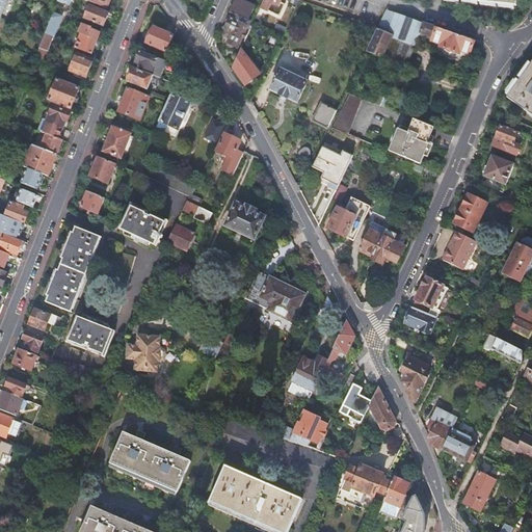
[(84,0),(108,9),(111,0),(84,0)]
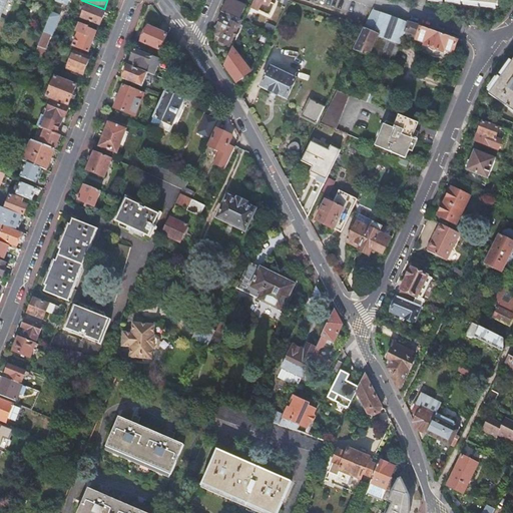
[(235,36),(237,37),(242,26),(237,24),(246,5),(233,0),(227,0),(224,9),(222,14),(223,15),(214,35),(221,38),(219,43),(219,45),(223,47),(225,45),(229,47),(235,36)]
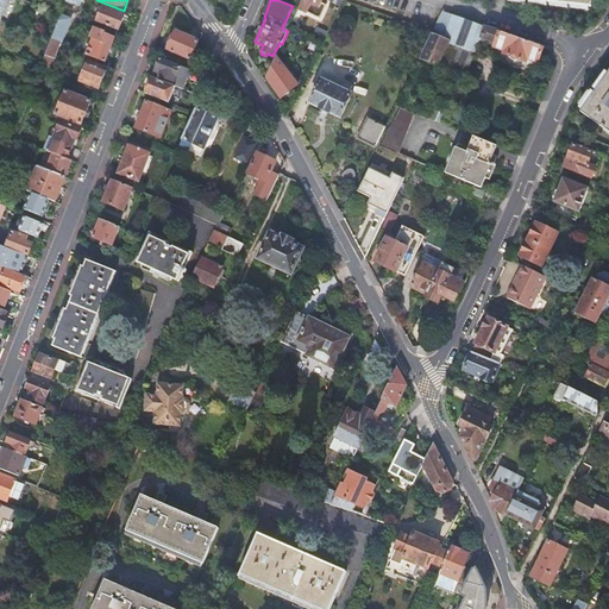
[(320,7),(322,0),(302,0),(299,8),(308,12),(313,4),(320,7)]
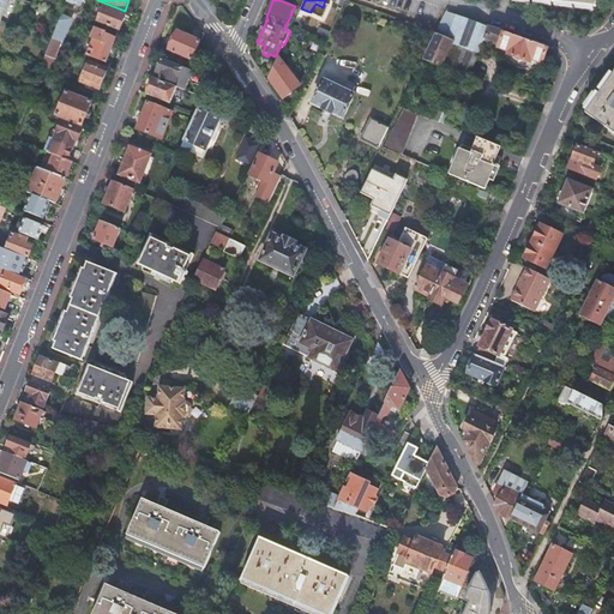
[(97,23),(120,32),(127,16),(104,6),(97,23)]
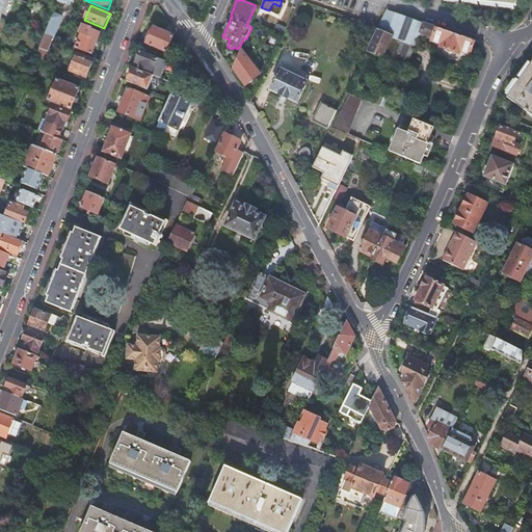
[(387,10),(378,27),(377,30),(387,35),(397,14),(387,10)]
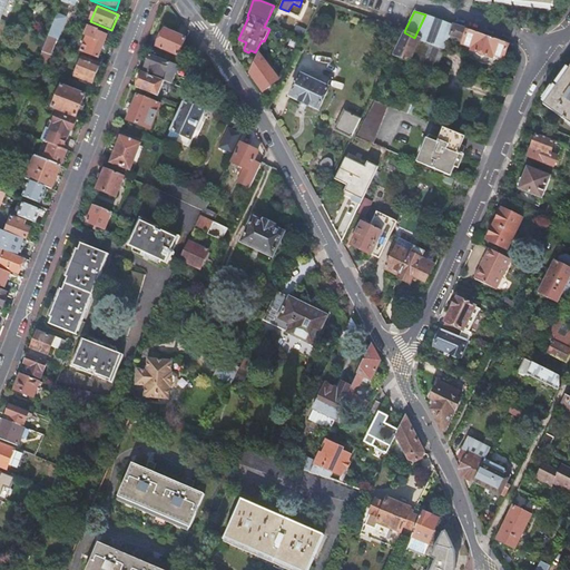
[(59,12),(50,35),(60,38),(69,16),(59,12)]
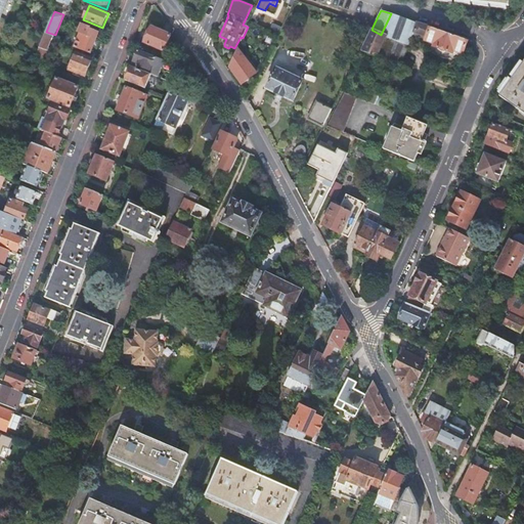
[(418,23),(391,13),(381,35),(386,37),(385,38),(408,44),(412,35),(418,23)]
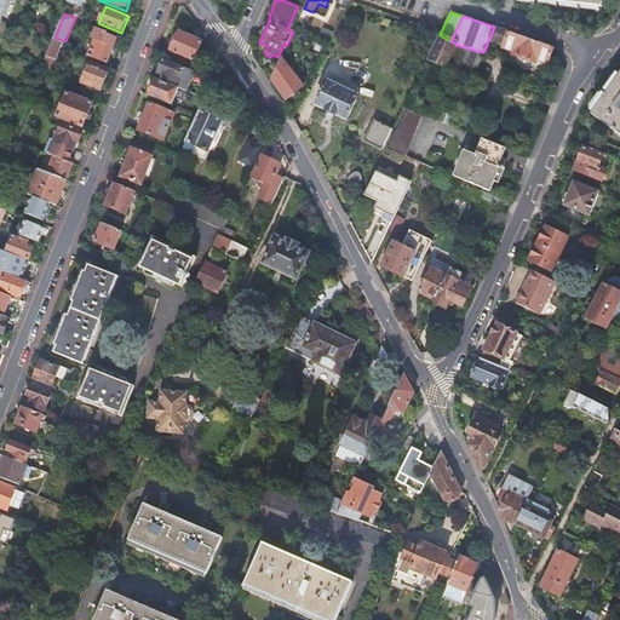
[(554,47),(494,27),(488,41),(514,50),(512,53),(537,62),(538,58),(549,62),(554,47)]
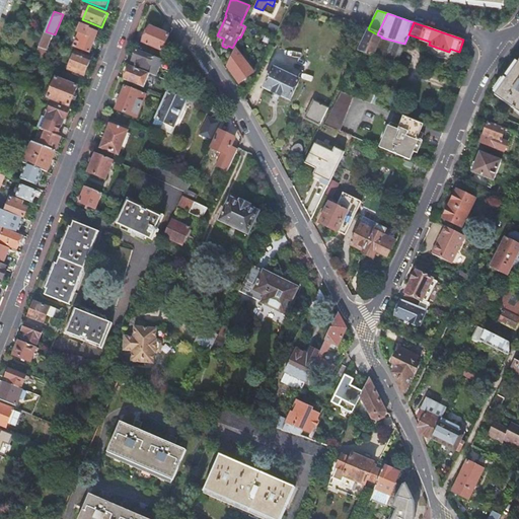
[(369,26),(364,25),(358,36),(363,39),(368,29),(369,26)]
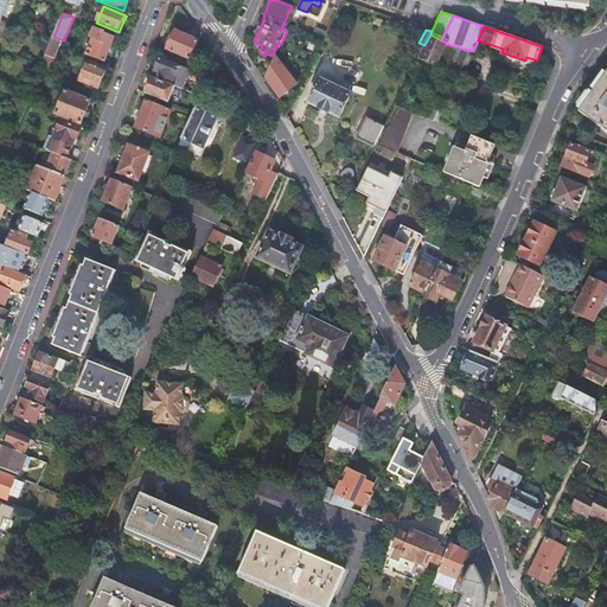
[(106,62),(115,38),(97,31),(88,55),(106,62)]
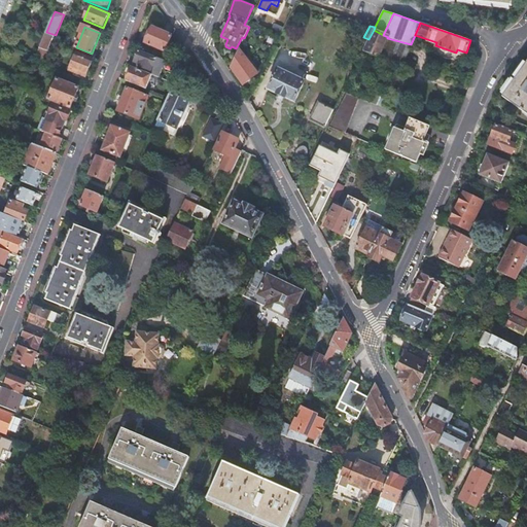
[(146,43),(166,51),(173,36),(153,28),(146,43)]
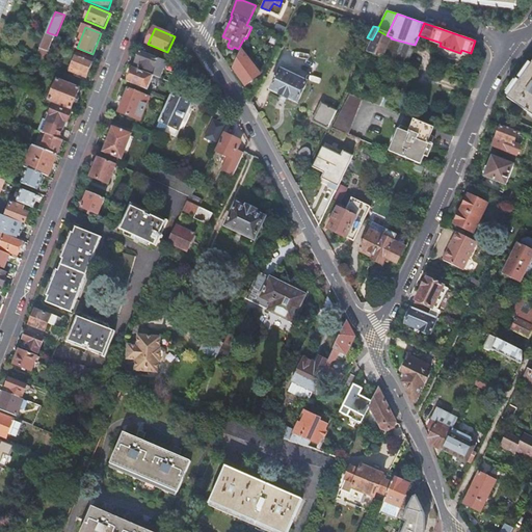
[(377,30),(372,40),(366,53),(371,55),(372,53),(382,57),(391,38),(392,37),(387,35),(377,30)]
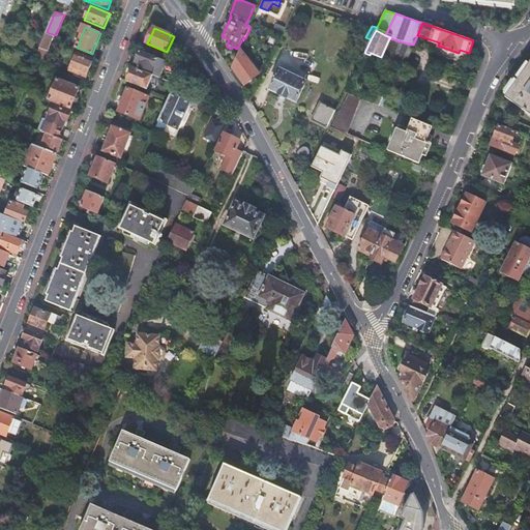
[(241,49),(232,67),(244,85),(260,74),(241,49)]
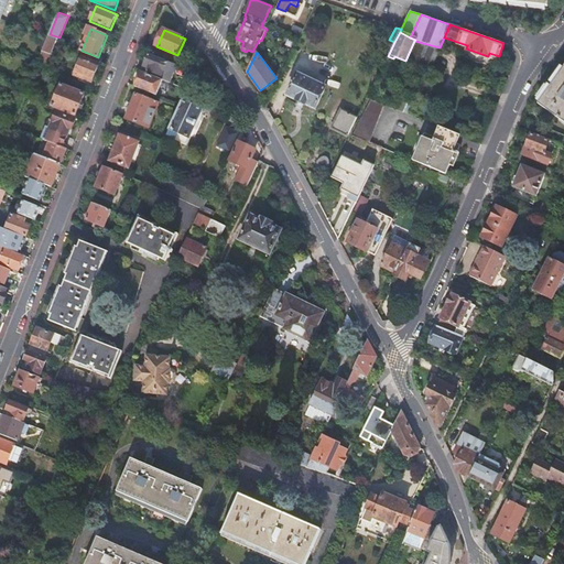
[(156,74),(155,77),(158,77),(163,79),(170,83),(177,65),(167,61),(167,62),(149,55),(145,64),(150,66),(148,71),(156,74)]
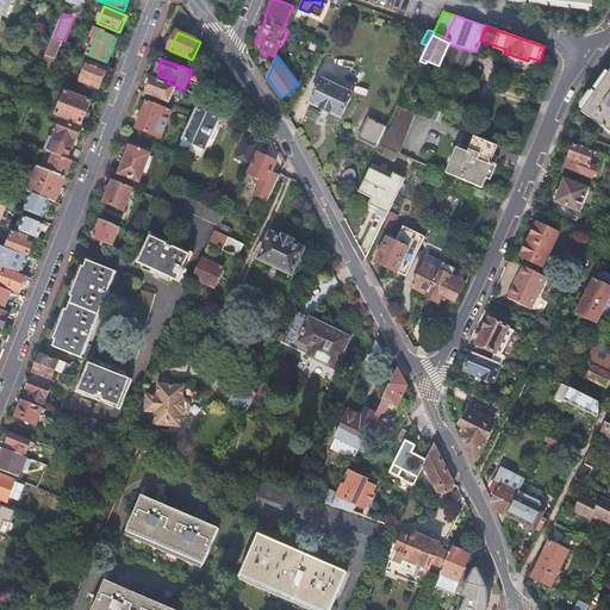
[(99,88),(107,69),(88,62),(80,81),(99,88)]
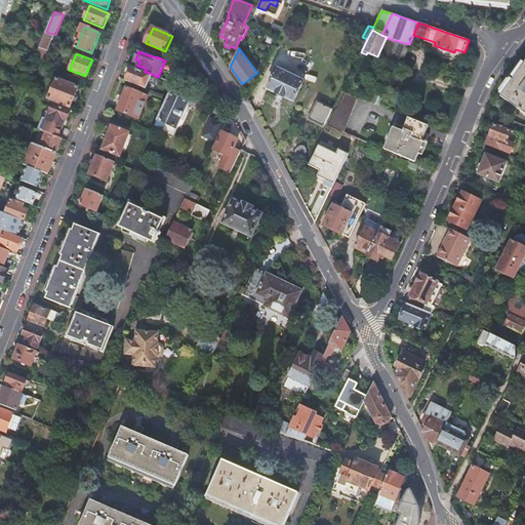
[(415,64),(403,58),(401,66),(413,71),(415,64)]
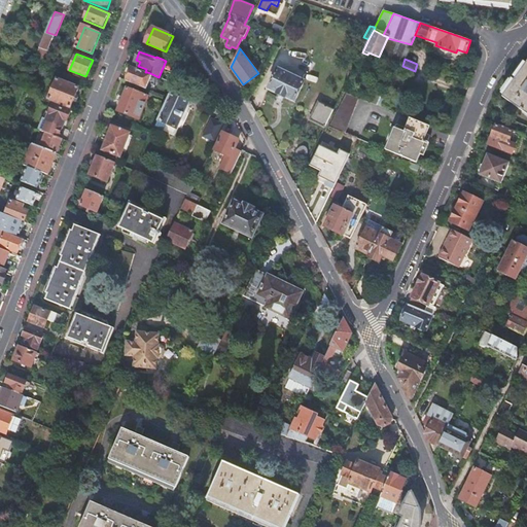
[(517,78),(526,63),(524,62),(514,76),(517,78)]
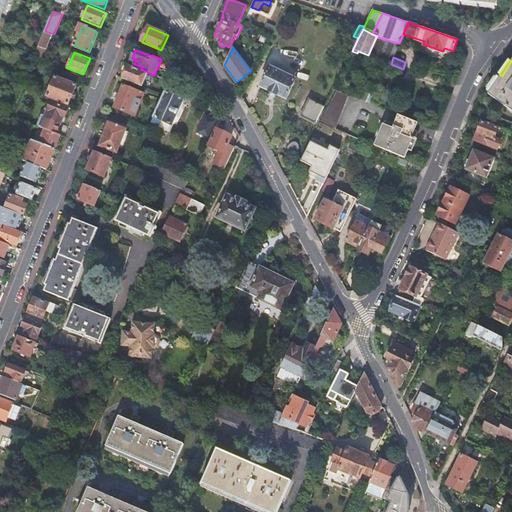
[(489,94),(511,110),(511,61),(502,76),(500,78),(490,93),(489,94)]
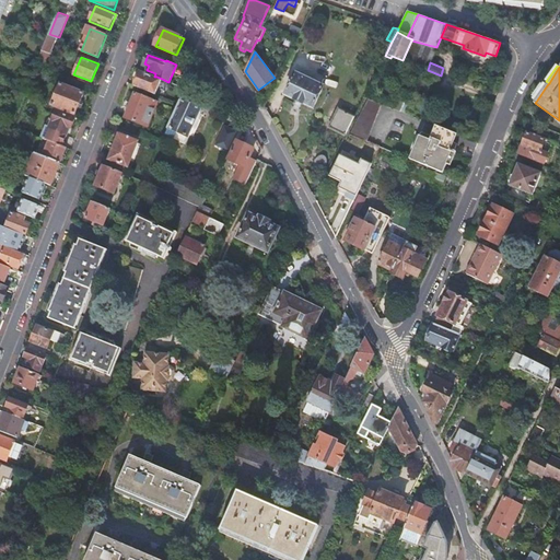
[(141,71),(135,86),(150,92),(155,94),(162,79),(156,77),(154,77),(141,71)]
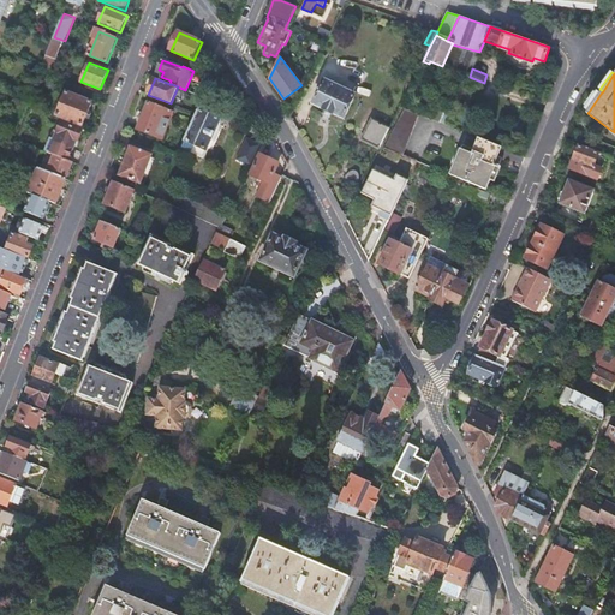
[(356,95),(324,81),(314,105),(344,119),(356,95)]
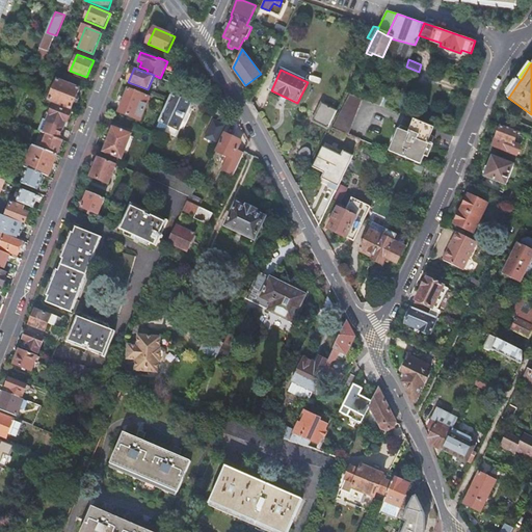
[(509,97),(520,81),(517,79),(506,95),(509,97)]
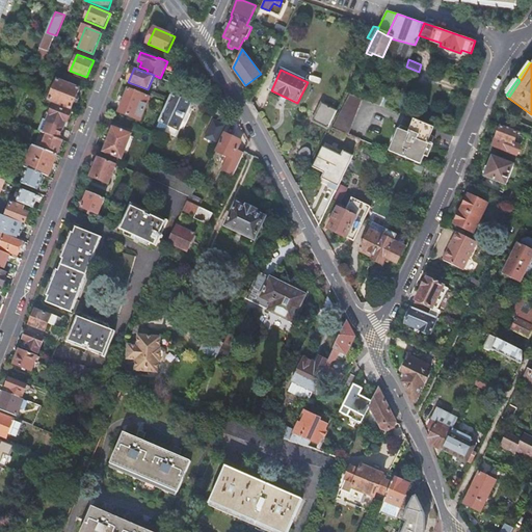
[(80,88),(58,80),(50,101),(72,109),(80,88)]
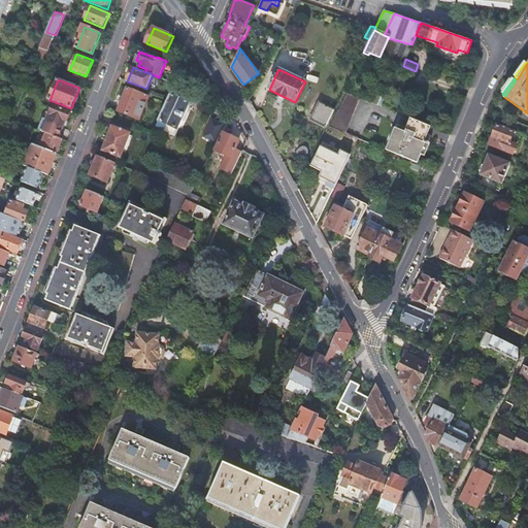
[(149,96),(128,89),(119,111),(139,120),(149,96)]
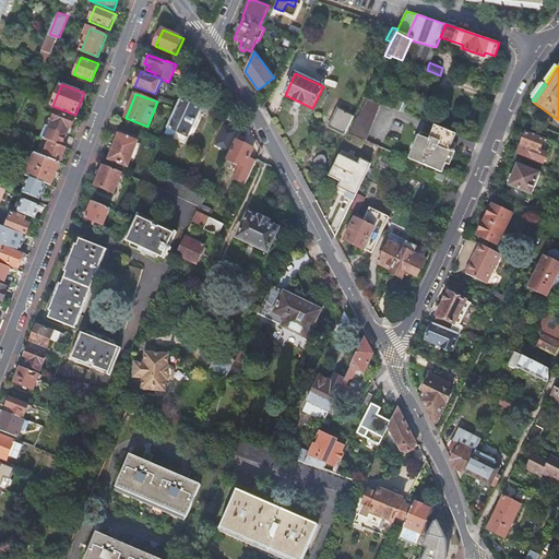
[(381,104),(367,99),(348,135),(366,142),(381,104)]
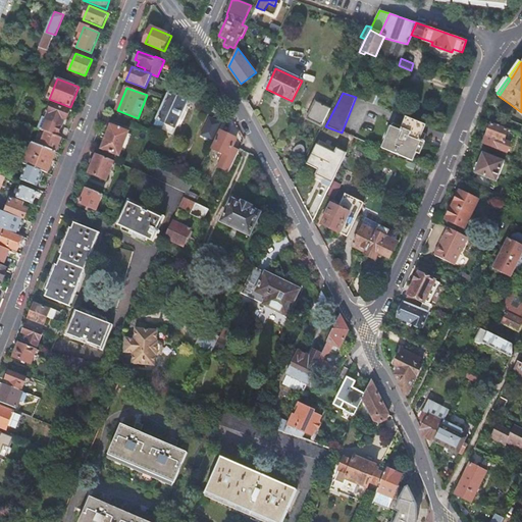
[(168,94),(167,97),(154,125),(172,135),(188,102),(168,94)]
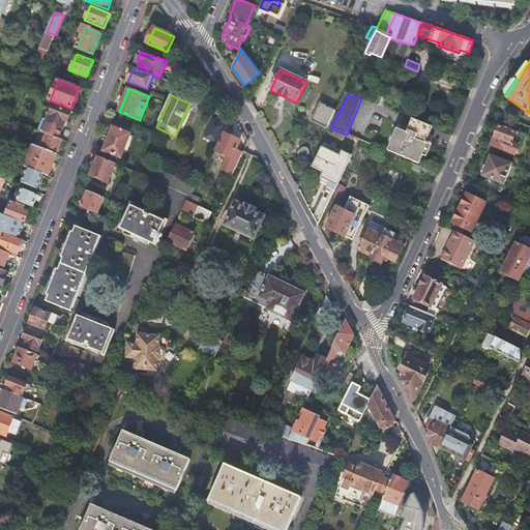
[(312,121),(327,128),(335,111),(320,102),(312,121)]
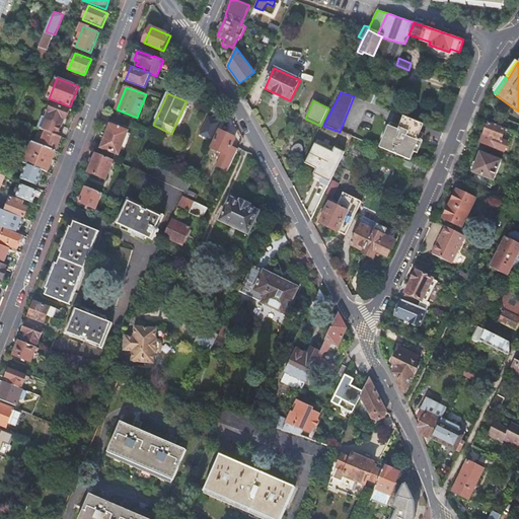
[(65,119),(66,119),(70,109),(53,103),(47,119),(63,125),(65,119)]
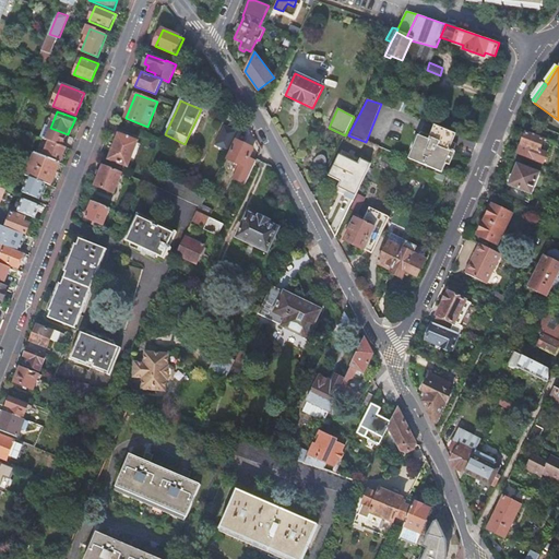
[(408,158),(416,162),(427,166),(436,169),(442,173),(448,158),(451,152),(455,153),(455,151),(452,150),(450,149),(453,142),(456,133),(435,125),(430,135),(419,131),(408,158)]
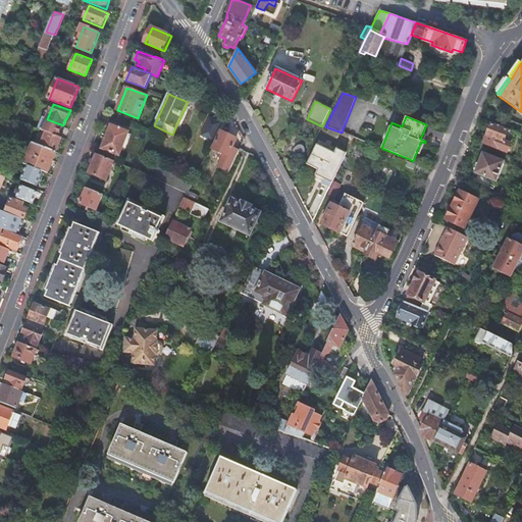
[(213,142),(216,135),(221,123),(210,117),(209,117),(201,136),(213,142)]
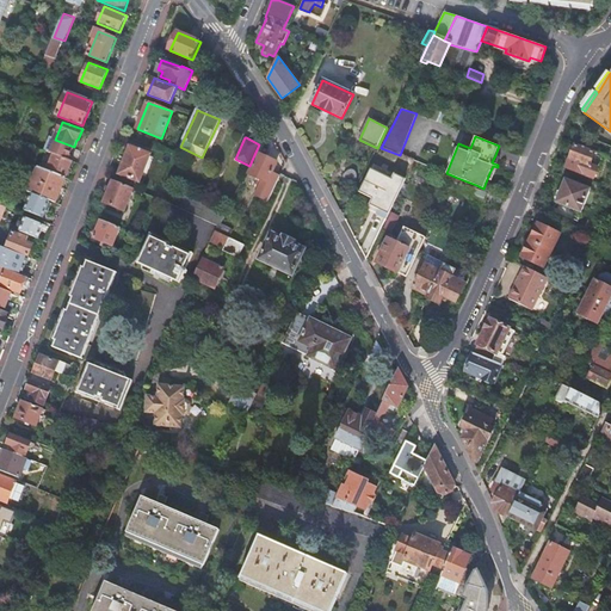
[(565,167),(585,176),(593,179),(597,171),(602,158),(593,155),(593,153),(574,144),(565,167)]
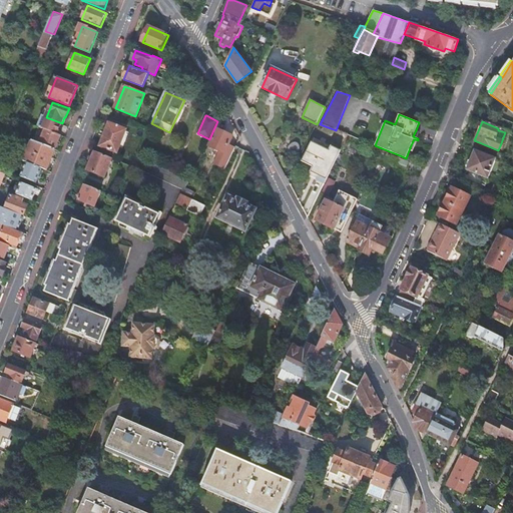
[(109,123),(100,146),(117,153),(126,130),(109,123)]
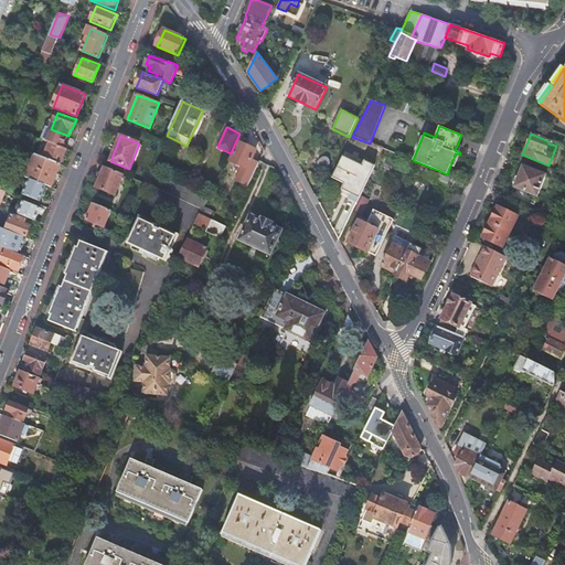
[(67,149),(51,142),(44,158),(62,166),(67,149)]
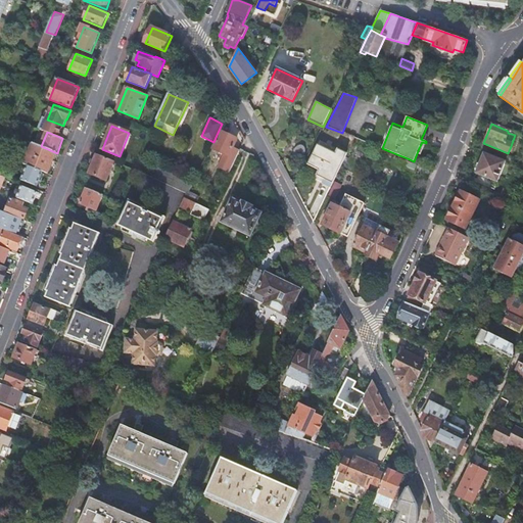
[(219,167),(230,172),(239,151),(233,148),(237,139),(222,132),(214,149),(225,154),(219,167)]
